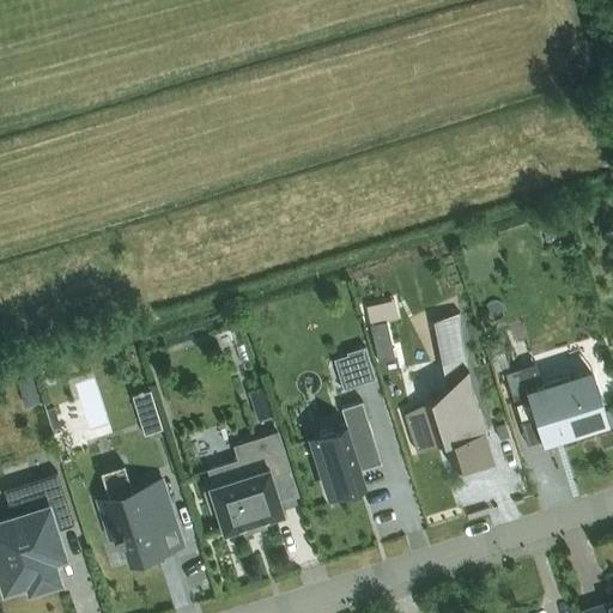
[(394,299),(366,305),(370,323),(398,317),(394,299)]
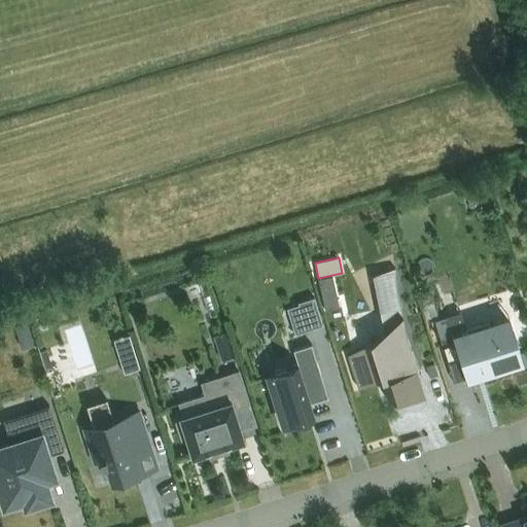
[(384,335),(347,355),(357,387),(381,380),(387,400),(400,398),(401,401),(424,394),(416,369),(421,367),(406,337),(397,293),(394,268),(372,275),(384,335)]
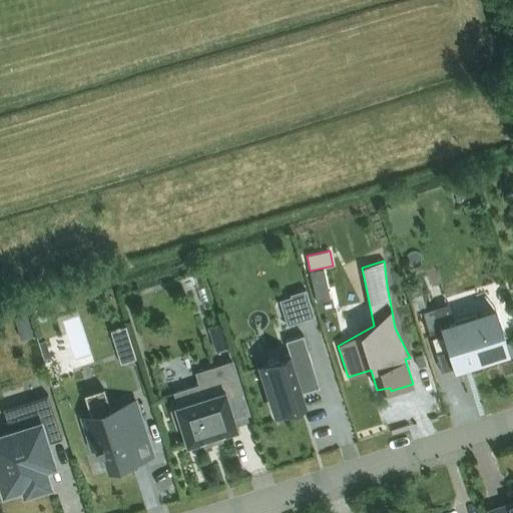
[(323,271),(310,274),(316,302),(329,299),(323,271)]
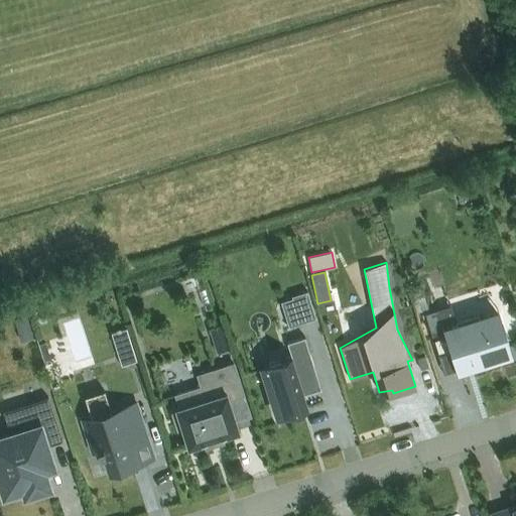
[(315,318),(307,291),(306,291),(306,293),(290,298),(290,296),(289,296),(289,297),(297,324),(298,324),(314,318),(315,318)]
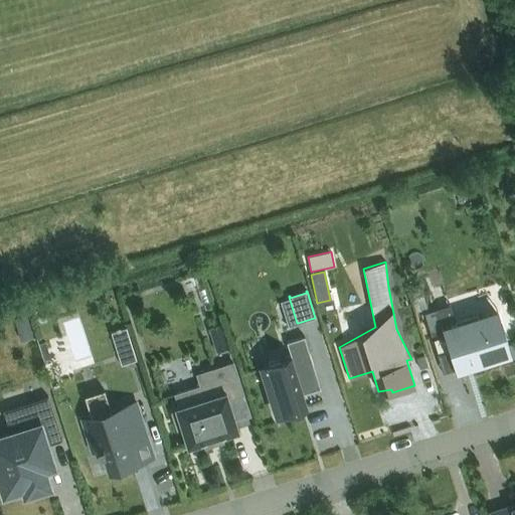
[(454,321),(457,329),(432,337),(438,356),(449,352),(456,373),(483,364),(480,356),(508,347),(499,316),(480,322),(477,314),(454,321)]
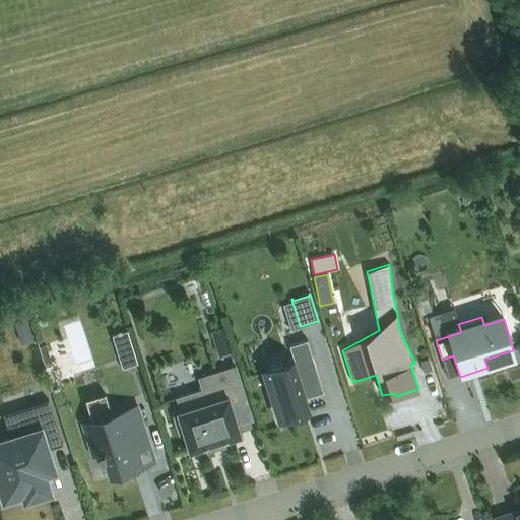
[(26,318),(13,321),(17,332),(29,328),(26,318)]
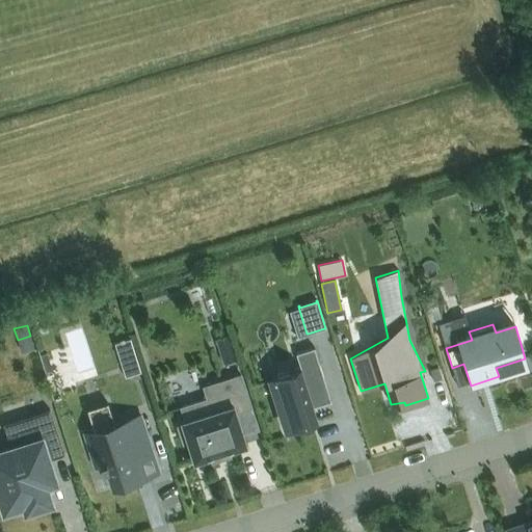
[(140,371),(130,338),(114,343),(125,376),(140,371)]
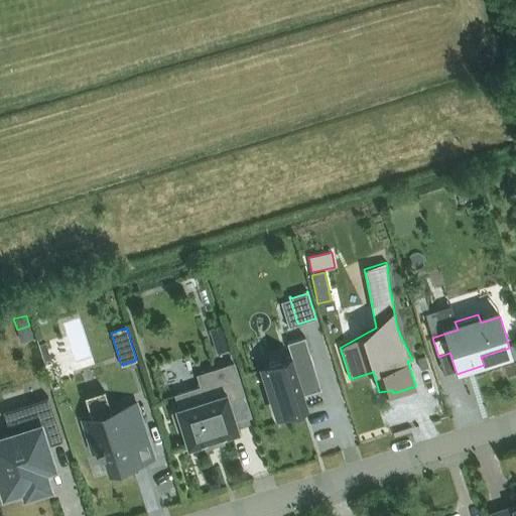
[(224,333),(212,337),(217,352),(229,348),(224,333)]
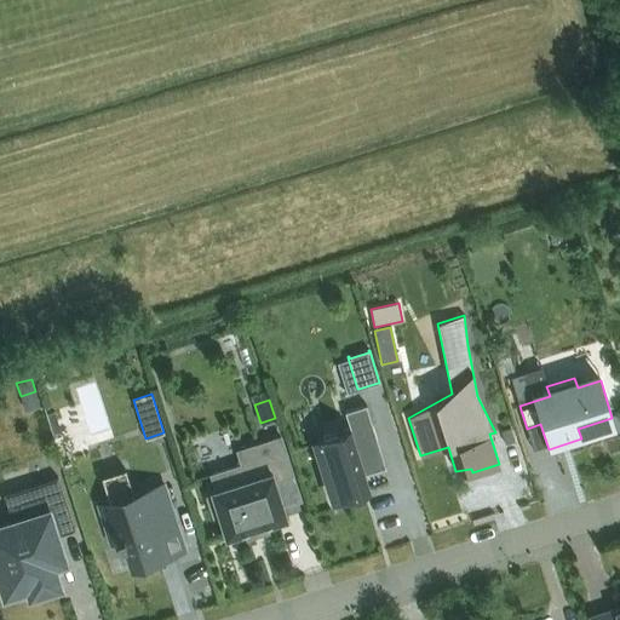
[(363,474),(384,468),(384,469),(386,468),(366,405),(363,405),(363,406),(344,412),(349,428),(316,438),(336,501),(369,491),(368,487),(368,488),(363,474)]
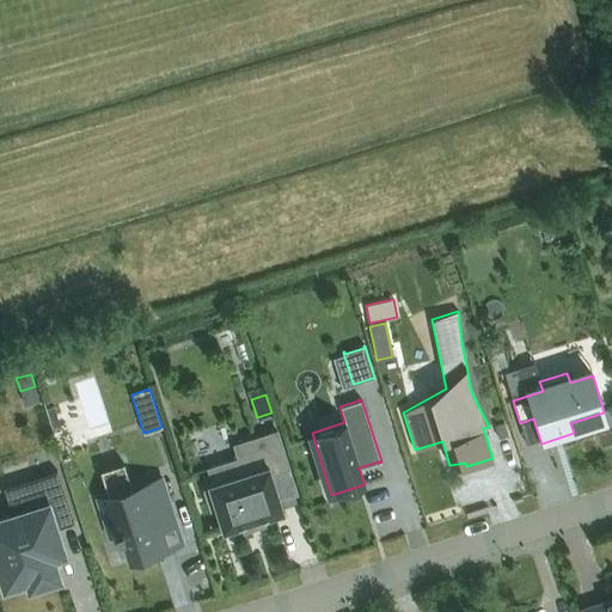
[(61,429),(54,407),(47,409),(53,432),(61,429)]
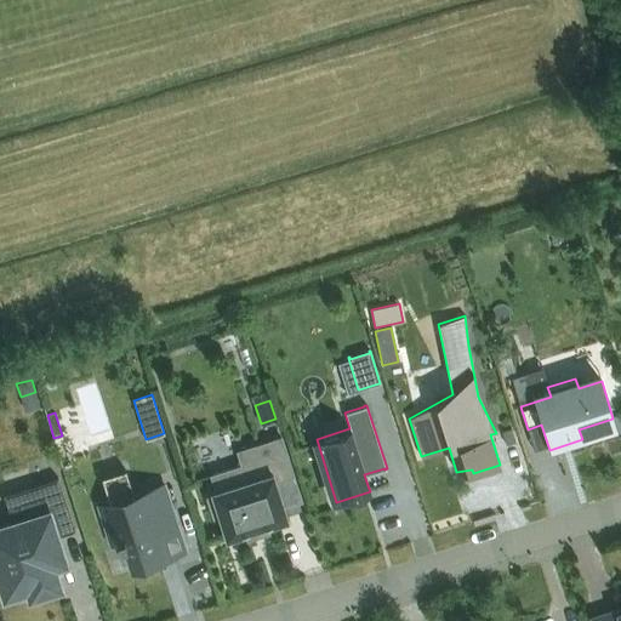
[(514,442),(511,429),(502,432),(506,444),(514,442)]
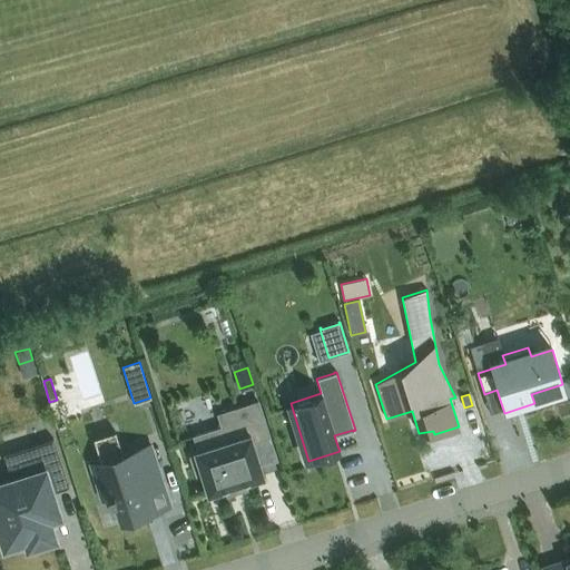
[(257,402),(218,414),(222,428),(194,436),(198,450),(196,451),(196,450),(193,451),(194,453),(195,453),(195,454),(189,457),(196,474),(200,473),(207,492),(206,492),(207,494),(209,493),(226,488),(226,490),(228,490),(228,489),(228,487),(242,483),(242,484),(243,484),(245,484),(244,482),(261,477),(261,478),(263,477),(263,474),(262,474),(252,443),(268,438),(257,402)]
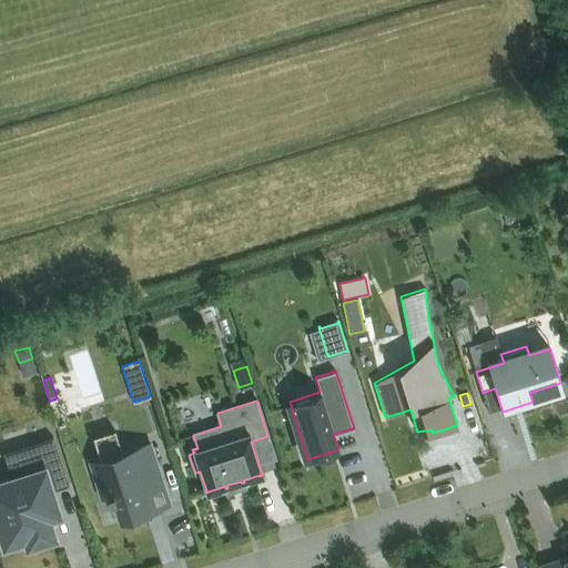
[(0,482),(0,530),(4,544),(26,537),(27,545),(53,536),(43,508),(52,505),(54,505),(50,490),(68,485),(53,437),(2,453),(11,479),(0,482)]
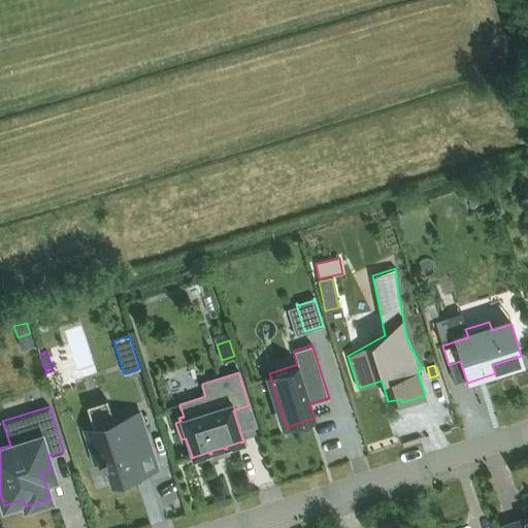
[(152,453),(139,414),(113,421),(111,411),(91,418),(94,428),(84,430),(94,461),(100,459),(101,465),(105,464),(110,482),(141,471),(137,457),(152,453)]
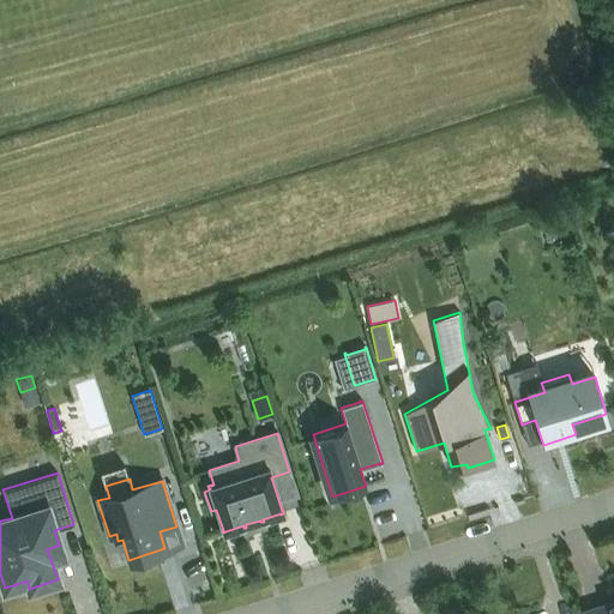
[(589,609),(585,611),(587,613),(613,613),(613,605),(613,606),(612,602),(608,603),(608,605),(589,611),(589,609)]
